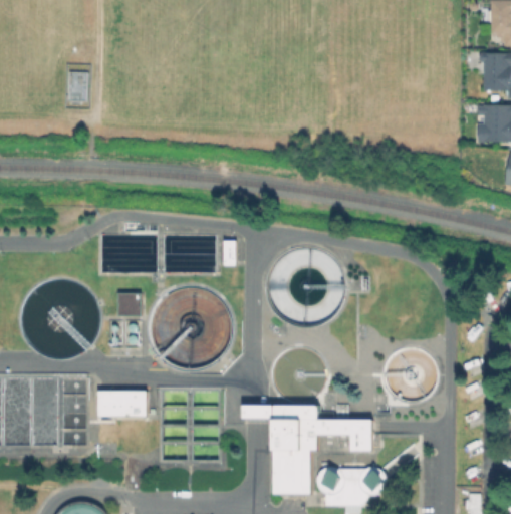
[(510,45),(502,45),(502,37),(492,37),(492,1),(510,1),(510,45)]
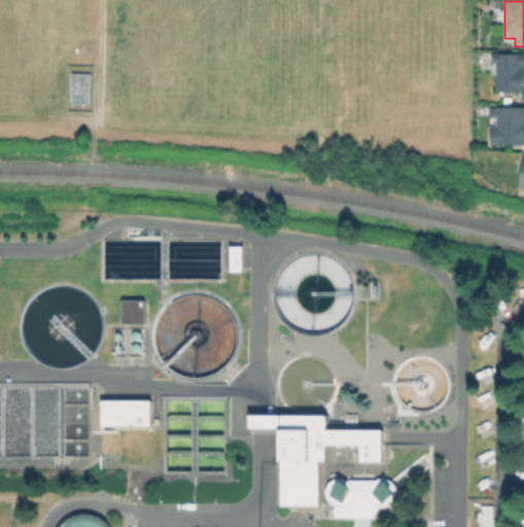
[(523,99),(517,99),(518,92),(495,92),(495,54),(523,54),(523,99)]
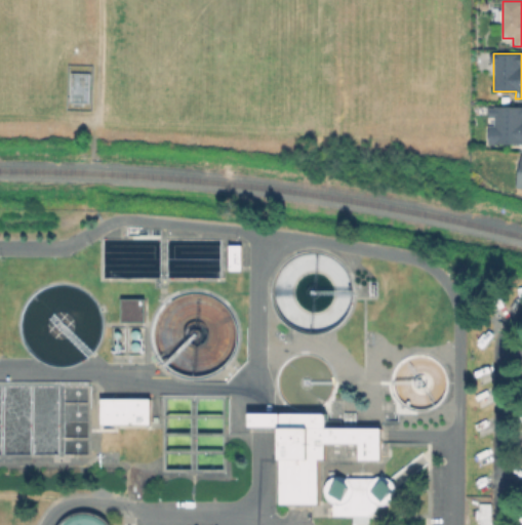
[(521,146),(488,146),(488,128),(492,128),(492,121),(486,121),(486,108),(521,108),(521,146)]
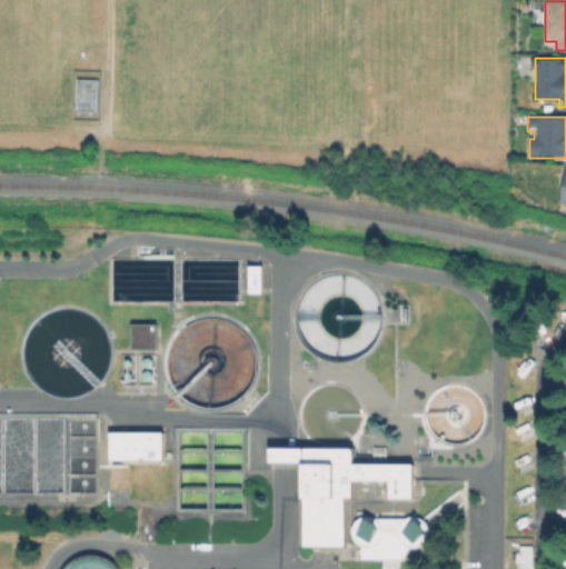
[(565,168),(565,205),(556,203),(563,168),(565,168)]
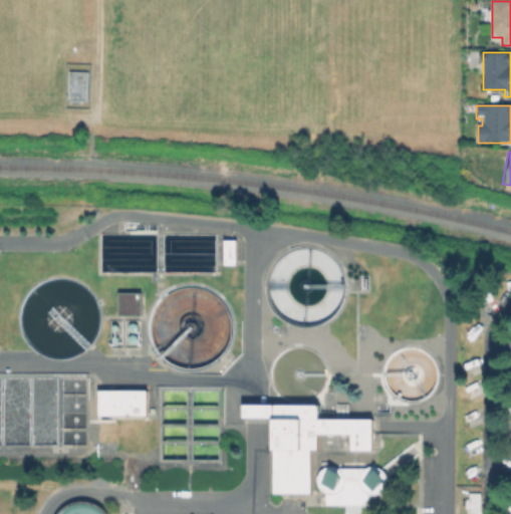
[(235,241),(235,266),(224,265),(224,241),(235,241)]
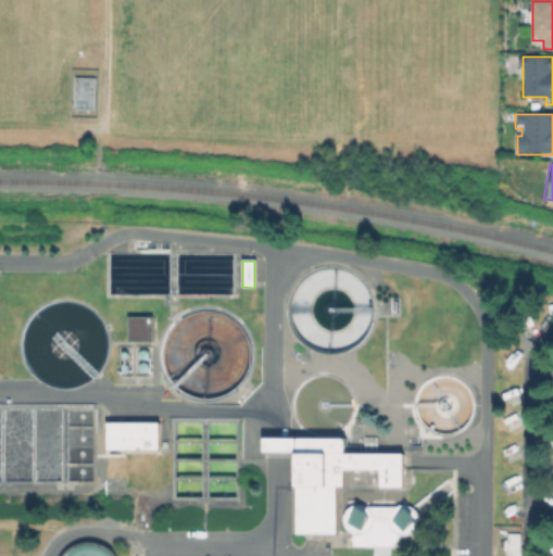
[(152,324),(152,342),(127,342),(127,317),(149,317),(149,324),(152,324)]
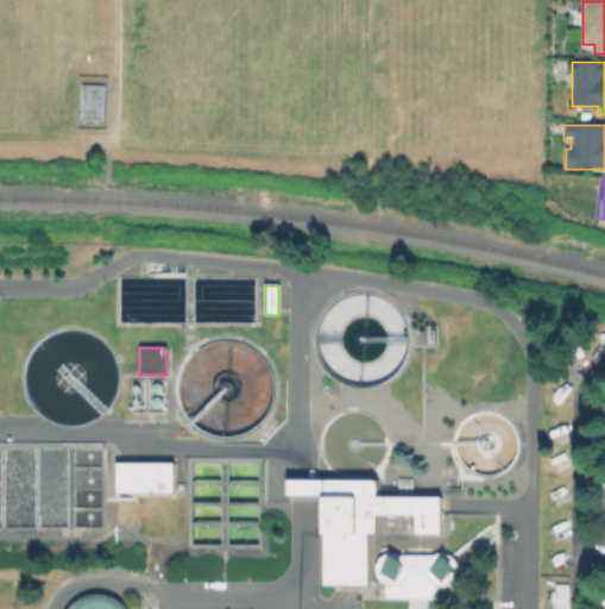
[(174,464),(174,494),(115,493),(115,464),(174,464)]
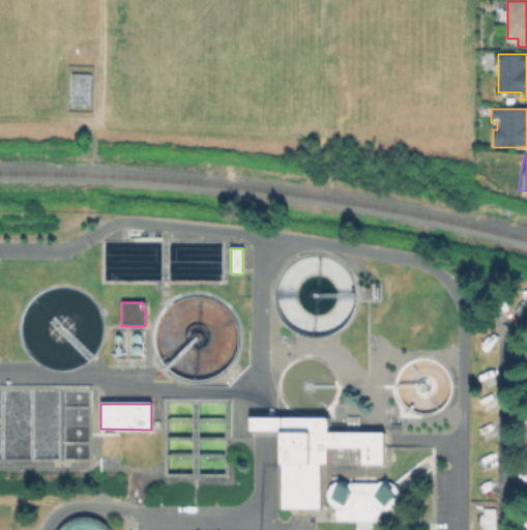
[(283,464),(310,464),(311,432),(251,432),(251,419),(328,419),(328,431),(381,431),(381,464),(360,464),(360,447),(327,447),(327,466),(321,465),(321,510),(283,510),(283,464)]
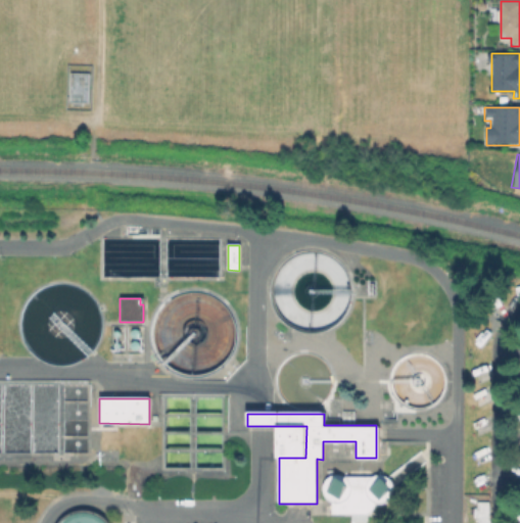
[(279,458),(279,426),(306,426),(305,458),(279,458)]
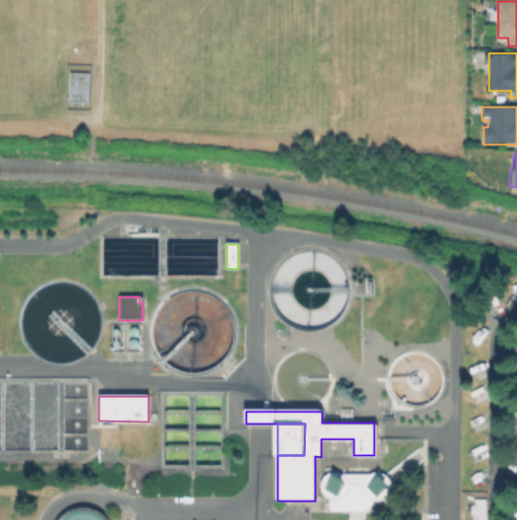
[(320,471),(319,494),(326,494),(326,509),(367,510),(367,500),(384,500),(384,472),(320,471)]
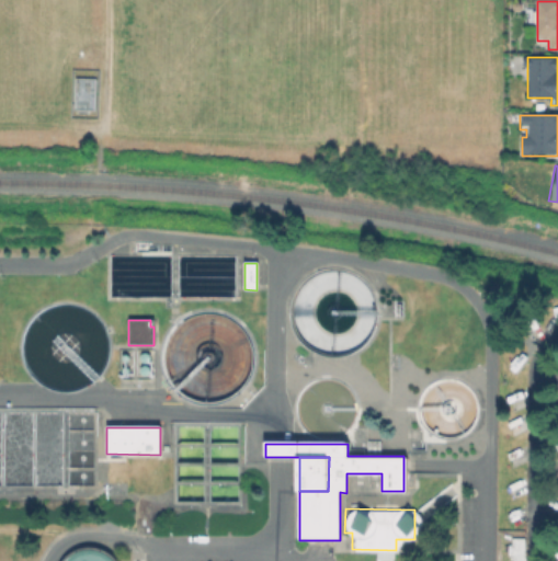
[(525,560),(511,560),(511,542),(524,541),(525,560)]
